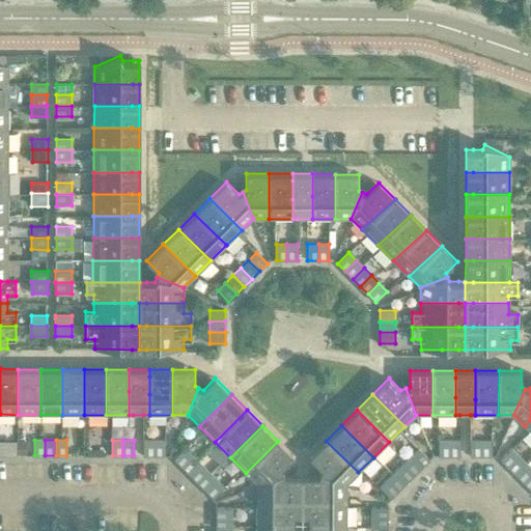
[(143,455),(155,455),(155,440),(143,440),(143,455)]
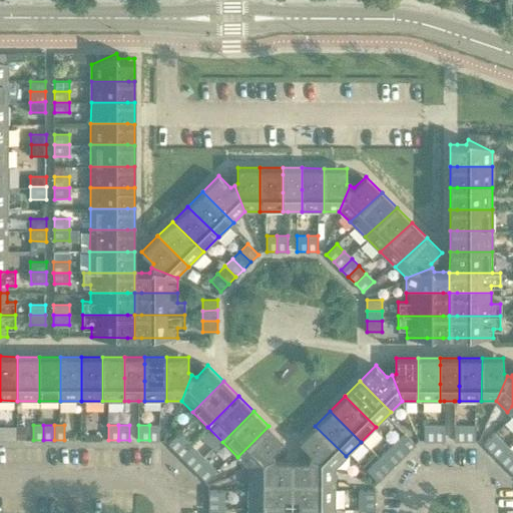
[(149,425),(149,440),(159,440),(159,425),(149,425)]
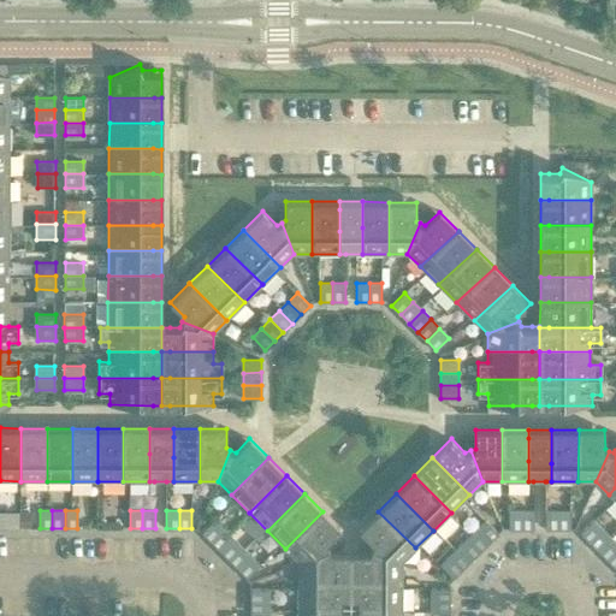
[(509,529),(521,529),(521,510),(509,511),(509,529)]
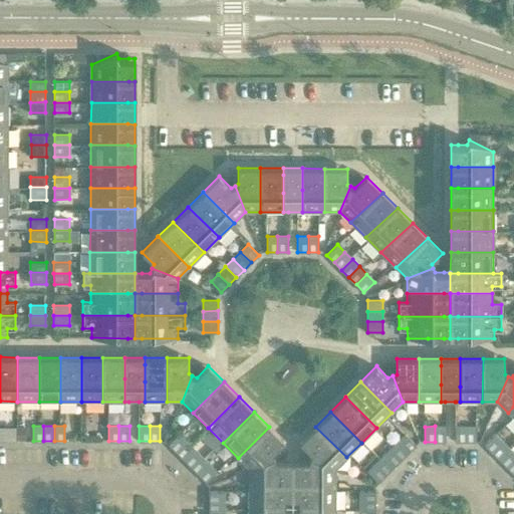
[(445,426),(435,426),(435,442),(446,442),(445,426)]
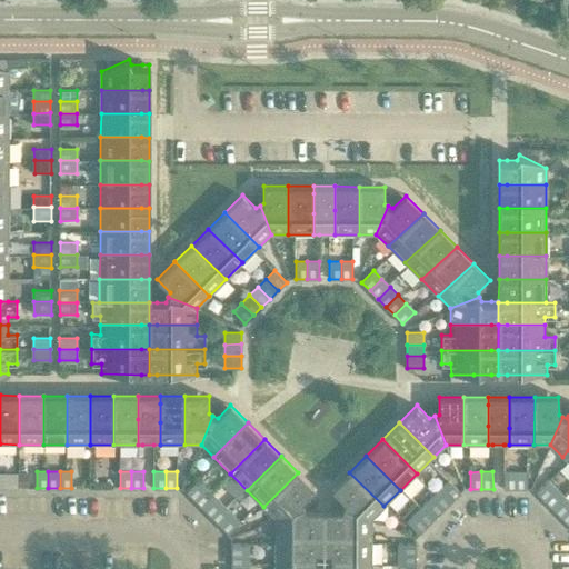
[(505,471),(505,489),(516,489),(516,472),(505,471)]
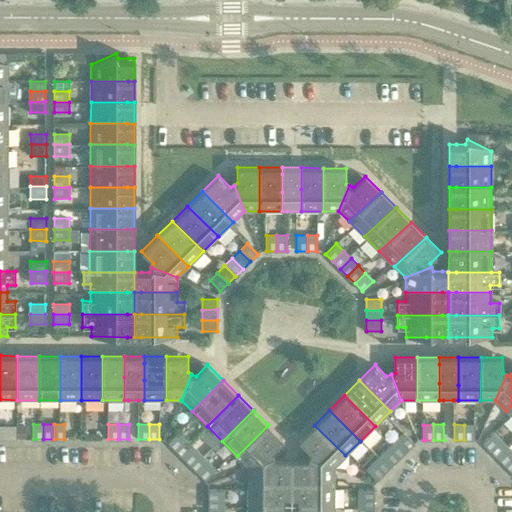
[(268,425),(237,456),(248,467),(273,456),(272,452),(283,441),(268,425)]
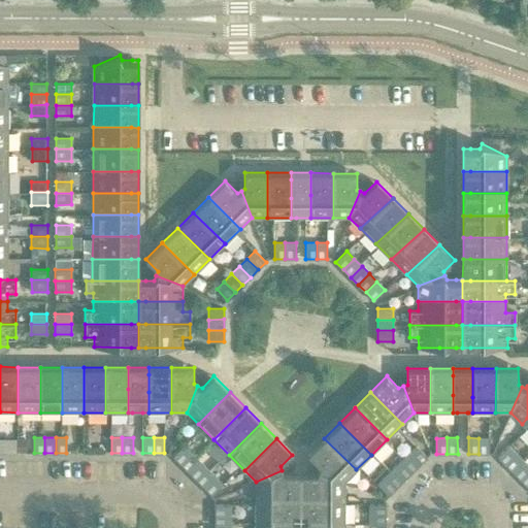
[(324,438),(307,454),(314,460),(320,466),(319,470),(344,482),(356,469),(324,438)]
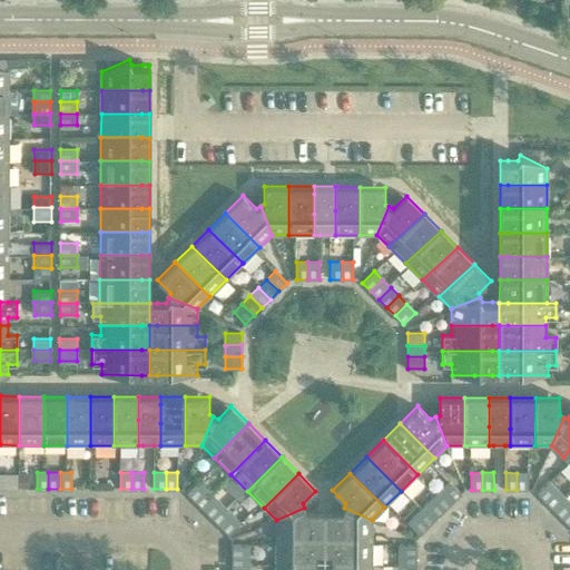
[(517,473),(517,490),(528,490),(528,473),(517,473)]
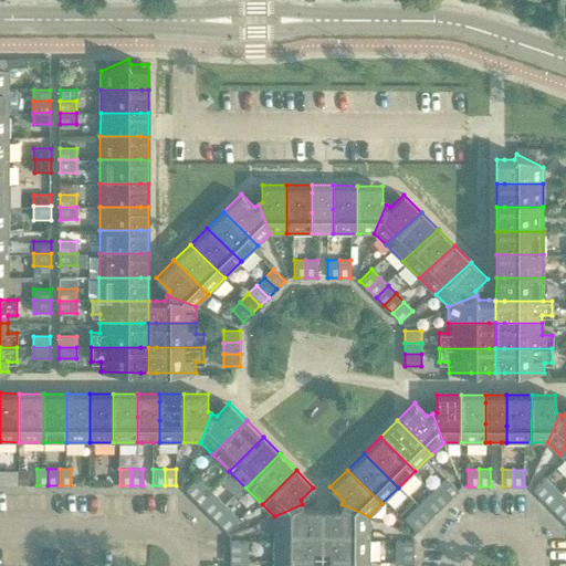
[(194,498),(206,485),(197,478),(186,490),(194,498)]
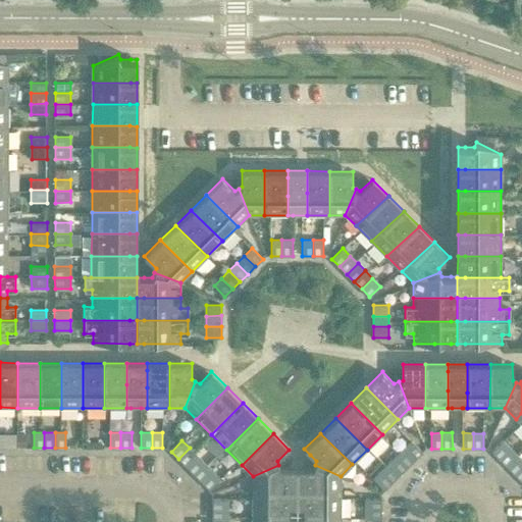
[(404,449),(415,459),(422,452),(412,440),(404,449)]
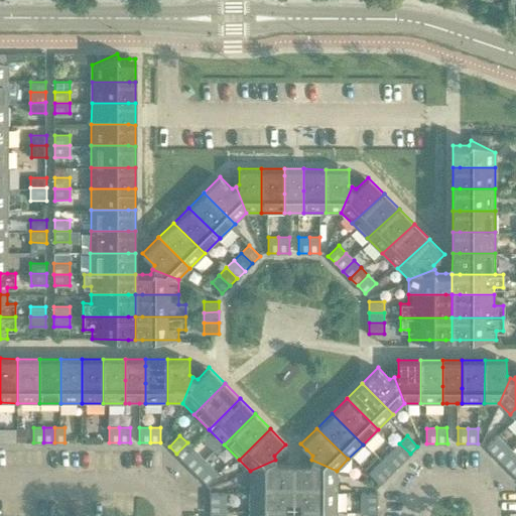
[(494,454),(505,443),(497,435),(486,446),(494,454)]
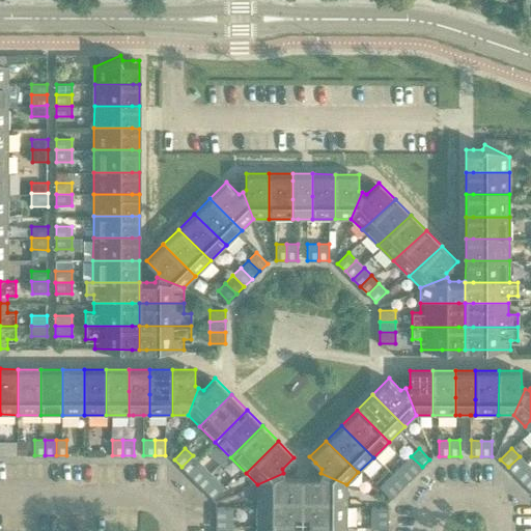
[(189,474),(200,463),(193,455),(182,467),(189,474)]
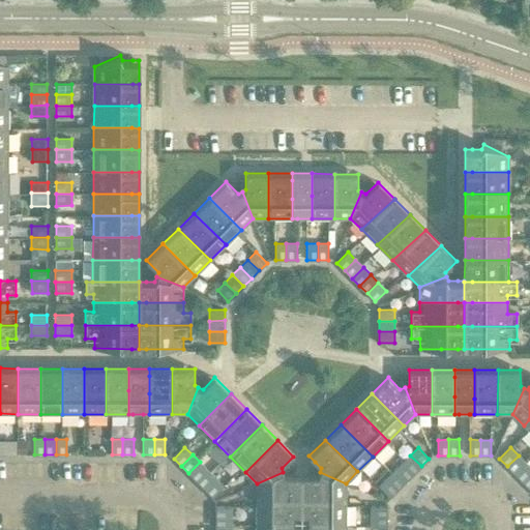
[(403,463),(413,474),(421,466),(410,455),(403,463)]
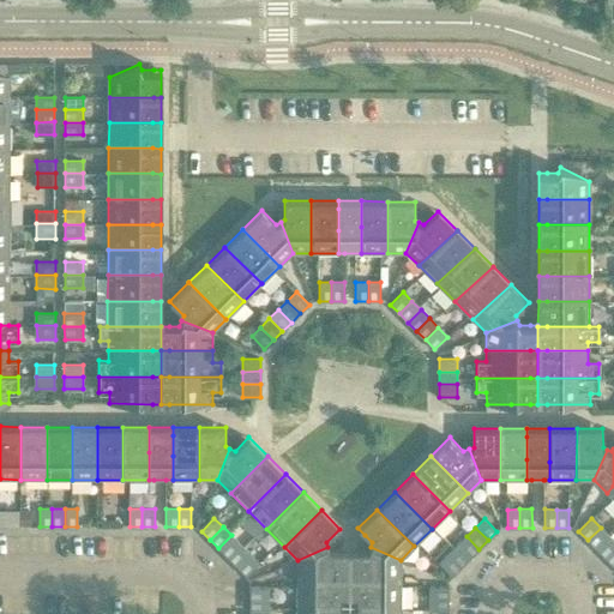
[(601,528),(588,540),(596,549),(609,536),(601,528)]
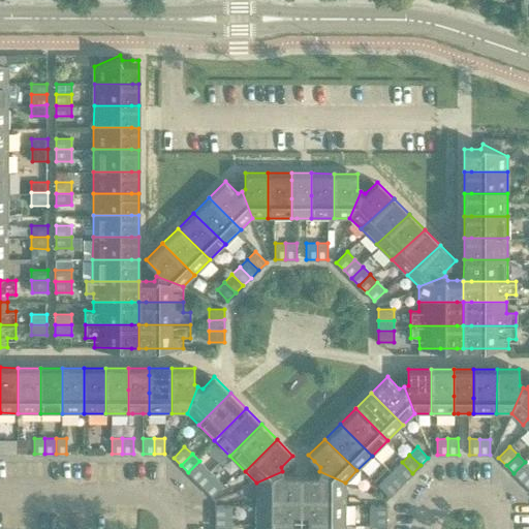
[(199,461),(188,472),(196,480),(207,469),(199,461)]
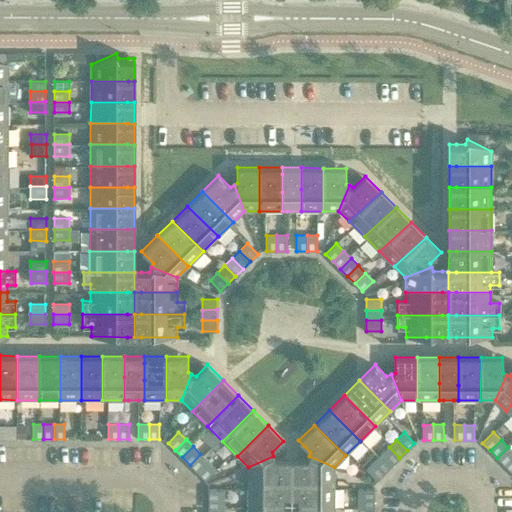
[(399,458),(389,447),(381,454),(392,465),(399,458)]
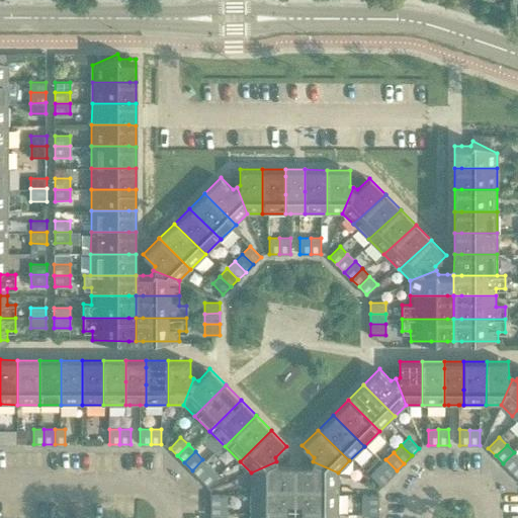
[(503,463),(511,470),(517,463),(517,455),(514,452),(503,463)]
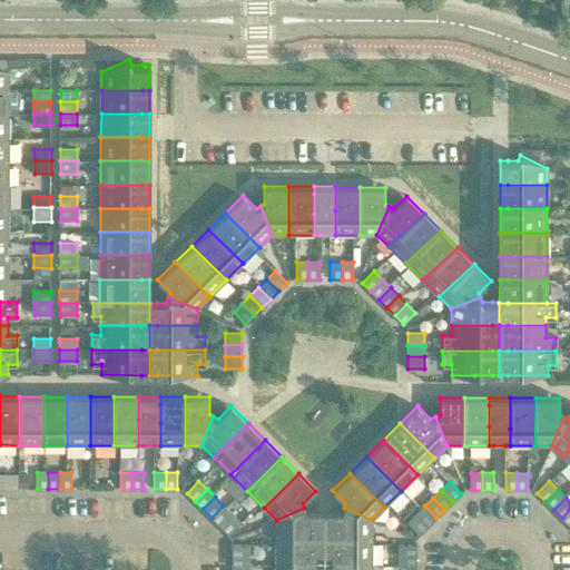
[(223,505),(212,518),(219,526),(232,513),(223,505)]
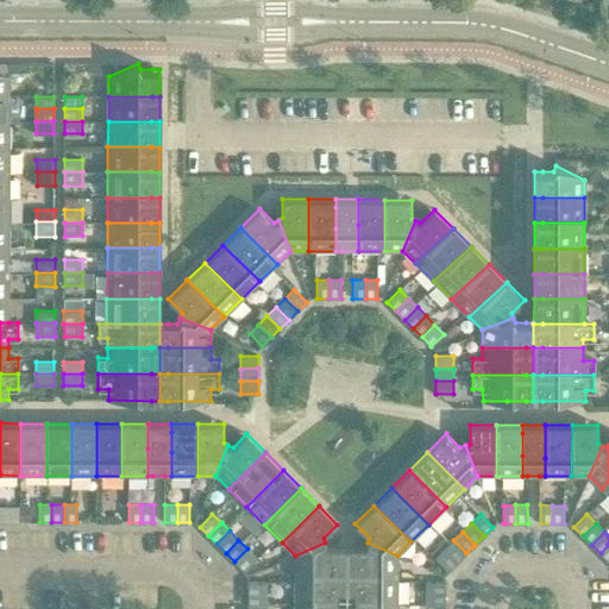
[(466,553),(453,540),(445,550),(458,563),(466,553)]
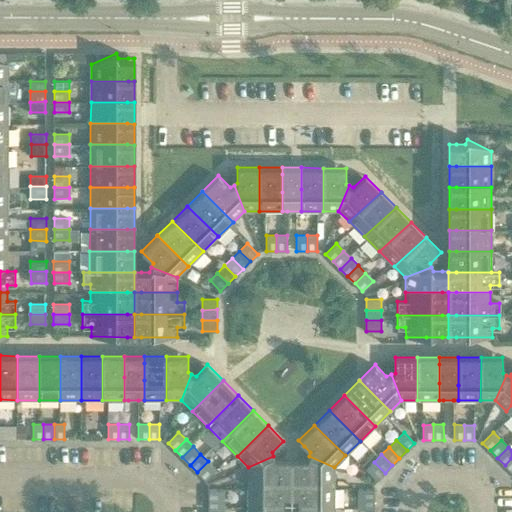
[(273,456),(248,467),(248,482),(284,482),(291,482),(291,460),(275,460),(273,456)]
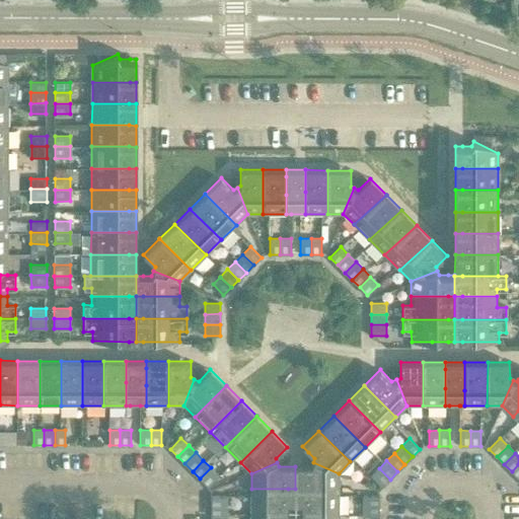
[(311,466),(295,466),(295,489),(339,489),(339,473),(313,462),(311,466)]
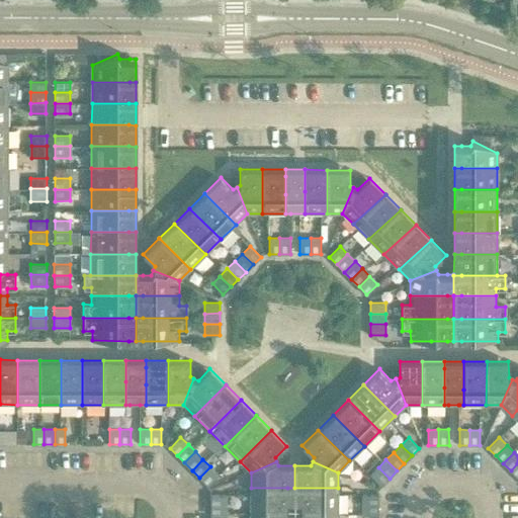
[(210,466),(199,478),(207,486),(219,475),(210,466)]
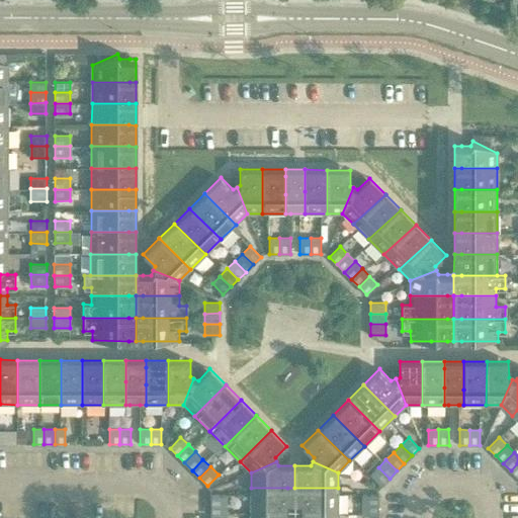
[(390,479),(378,467),(370,475),(381,486),(390,479)]
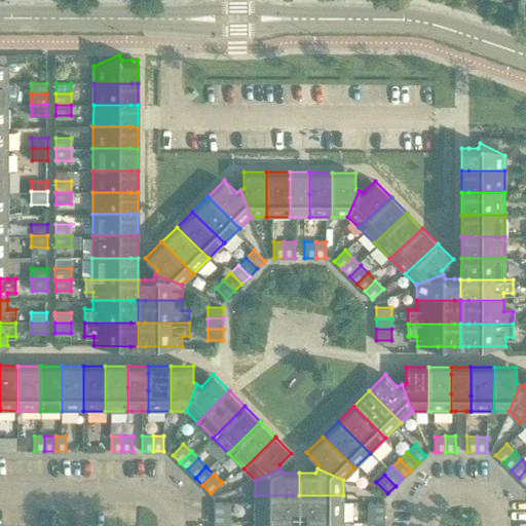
[(292,495),(255,495),(254,518),(292,518),(299,518),(299,495),(292,495)]
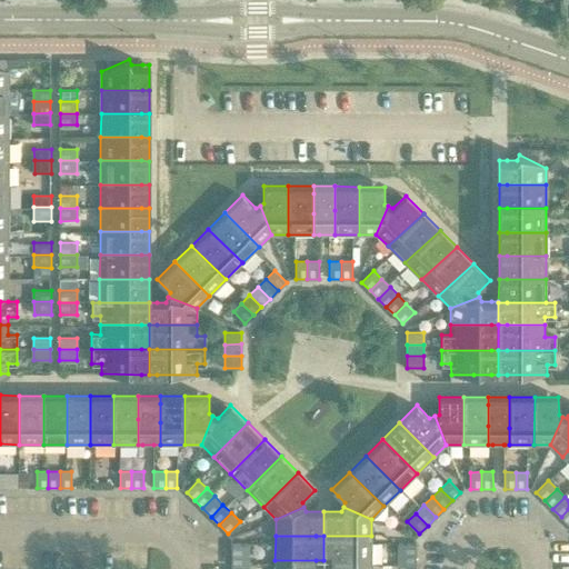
[(371,536),(323,536),(323,560),(371,560),(371,536)]
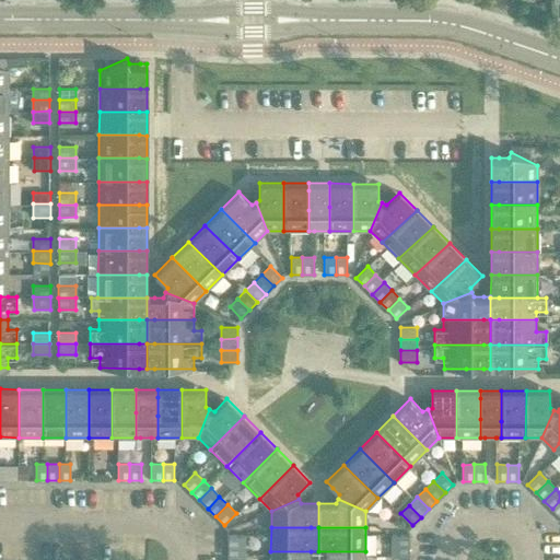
[(393,546),(409,546),(409,535),(393,535),(393,546)]
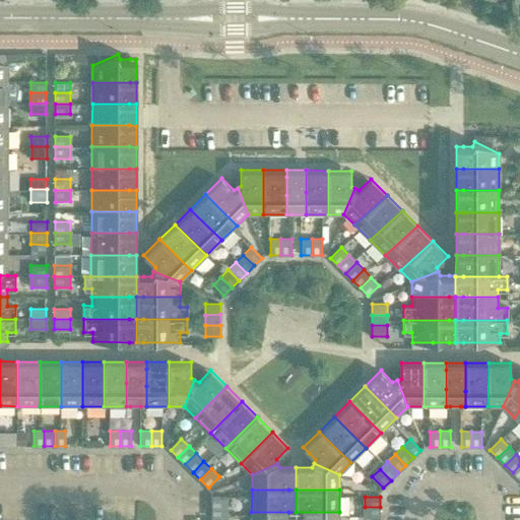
[(211,508),(226,508),(226,498),(211,498),(211,508)]
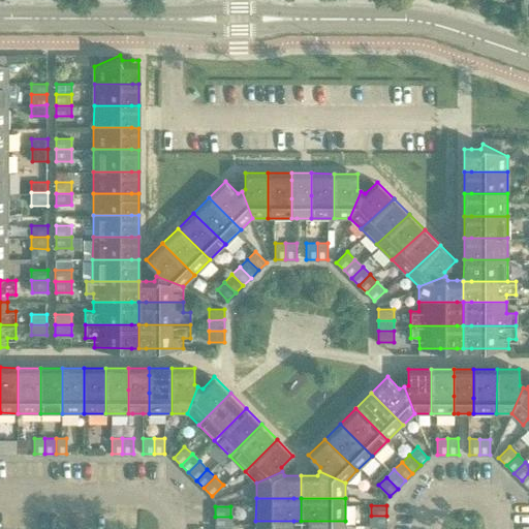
[(386,516),(371,516),(371,526),(386,526),(386,516)]
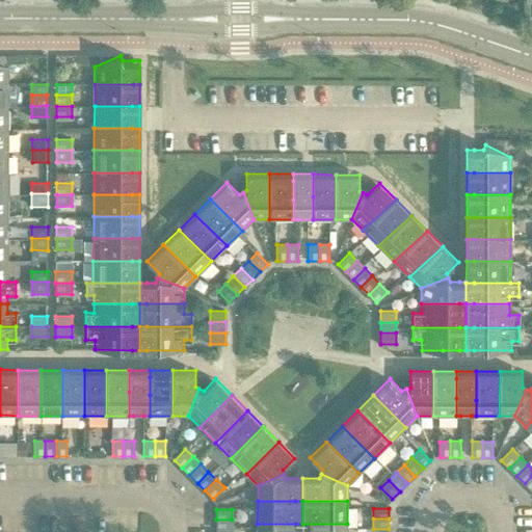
[(232,520),(216,520),(216,530),(232,530),(232,520)]
